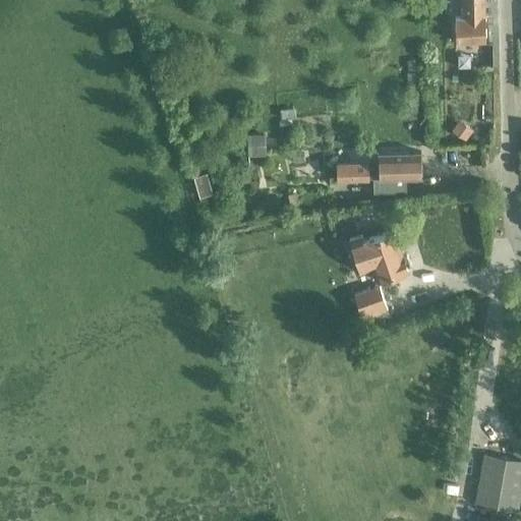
[(462,0),(463,16),(455,16),(456,40),(485,39),(484,0),(462,0)]
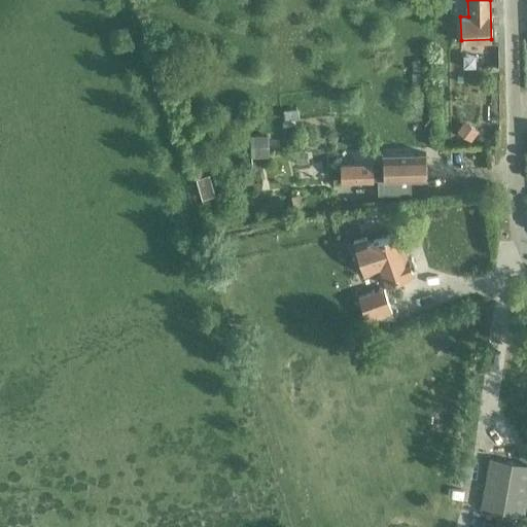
[(420,101),(412,101),(412,110),(420,110),(420,101)]
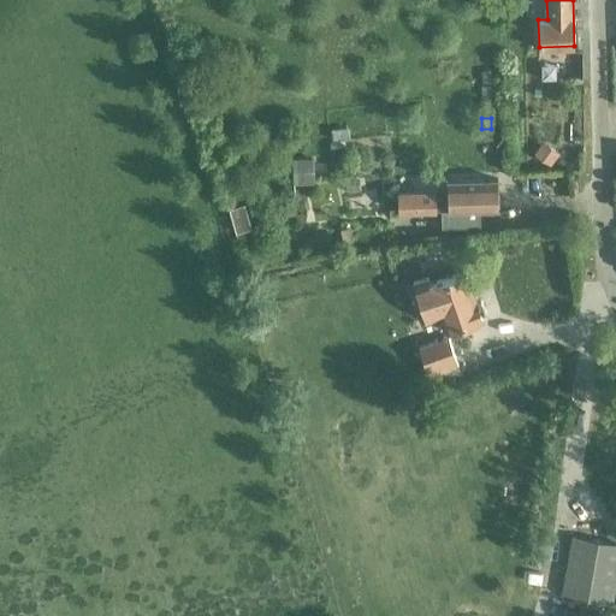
[(491,132),(481,132),(481,144),(491,144),(491,132)]
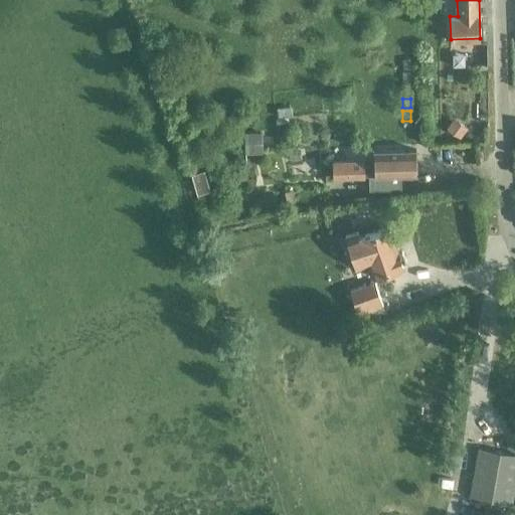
[(453,121),(445,132),(459,141),(466,131),(453,121)]
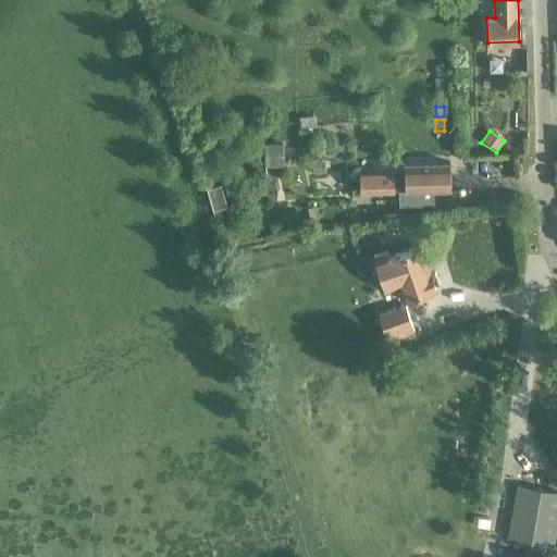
[(281,146),(263,147),(263,170),(283,169),(281,146)]
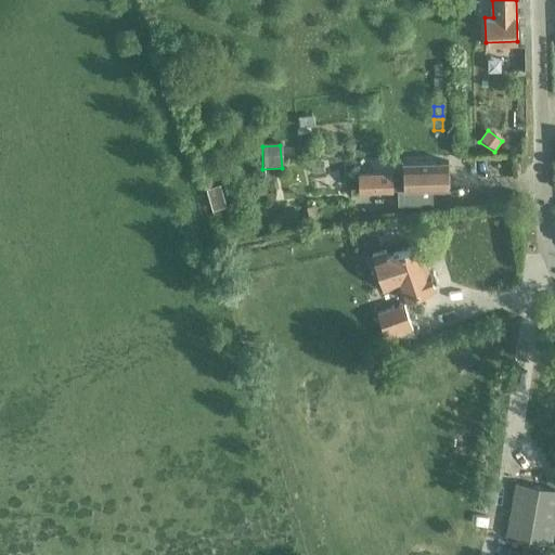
[(322,162),(310,164),(311,177),(323,175),(322,162)]
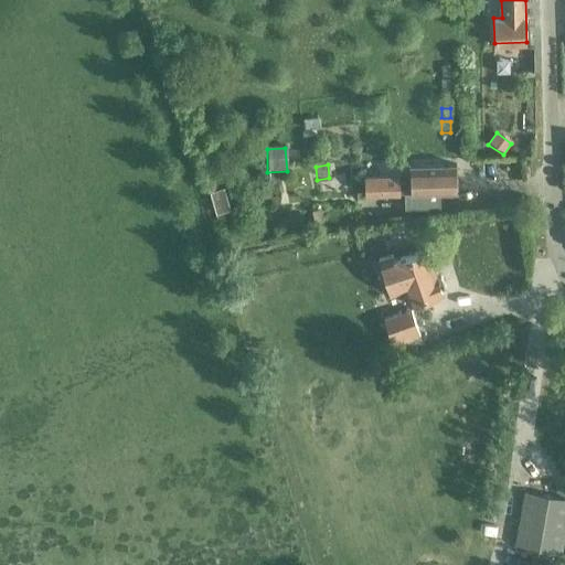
[(364,193),(404,192),(405,209),(440,208),(440,191),(457,191),(456,164),(409,166),(409,180),(400,180),(398,176),(364,176),(364,193)]
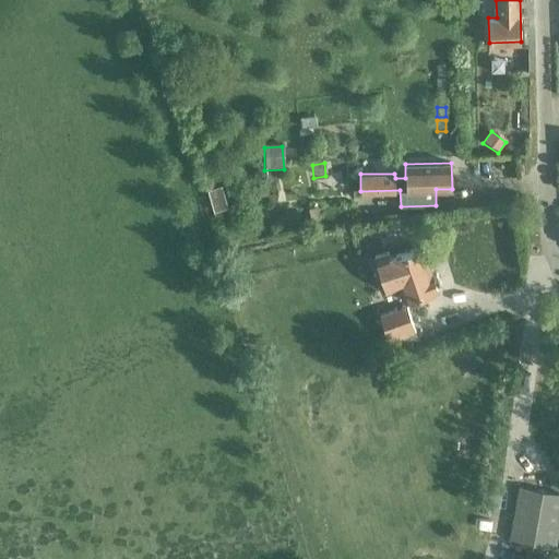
[(214,211),(227,206),(221,186),(209,189),(214,211)]
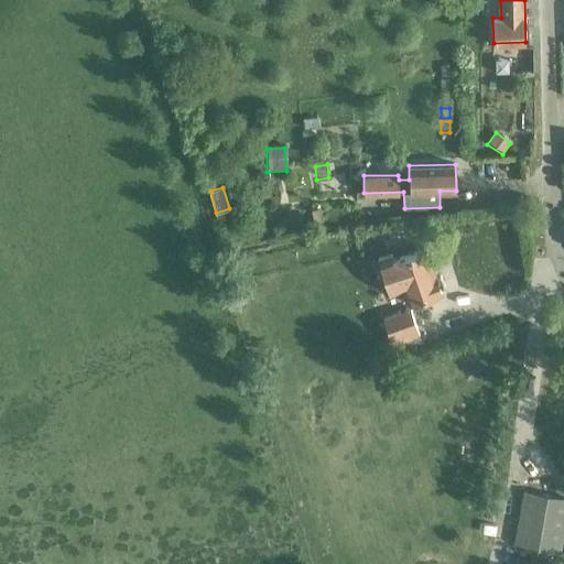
[(318,208),(310,210),(312,224),(322,221),(318,208)]
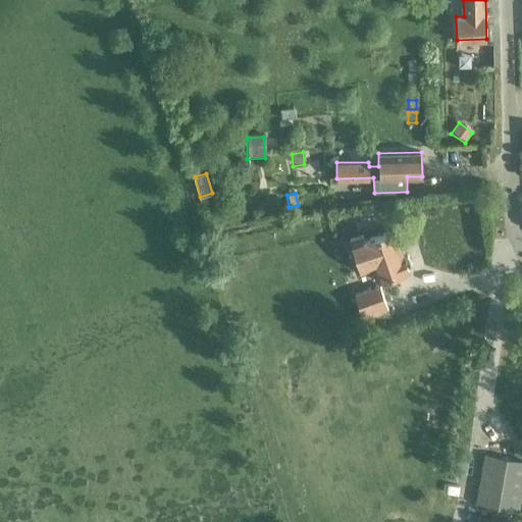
[(395,230),(365,241),(363,235),(351,240),(362,271),(372,268),(376,281),(409,271),(395,230)]
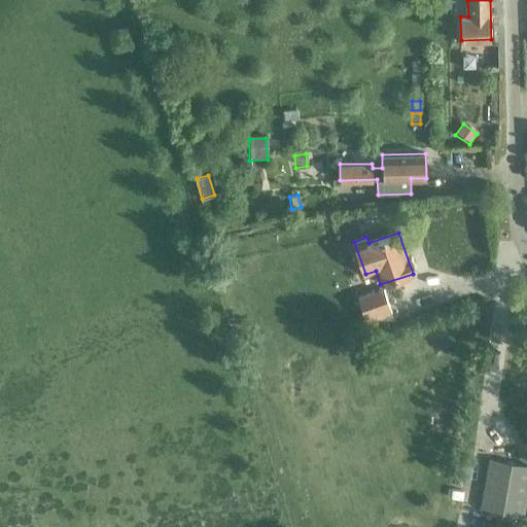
[(392,314),(389,307),(384,289),(357,299),(362,316),(364,323),(392,314)]
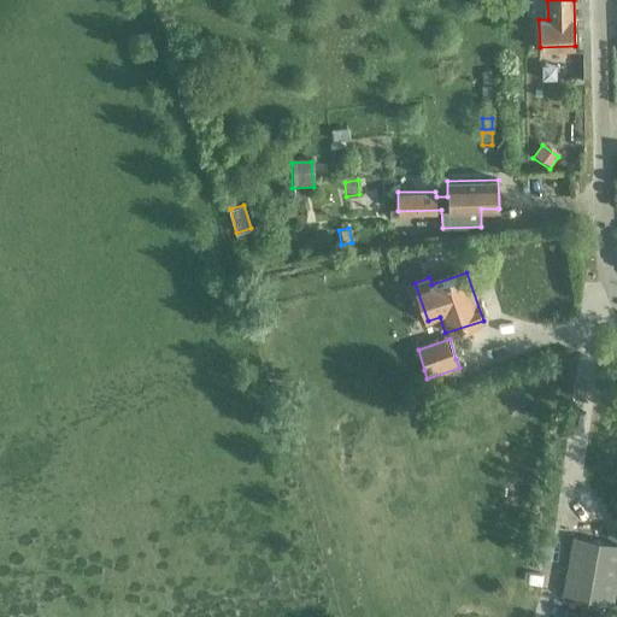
[(612,604),(616,576),(616,544),(574,535),(563,593),(612,604)]
